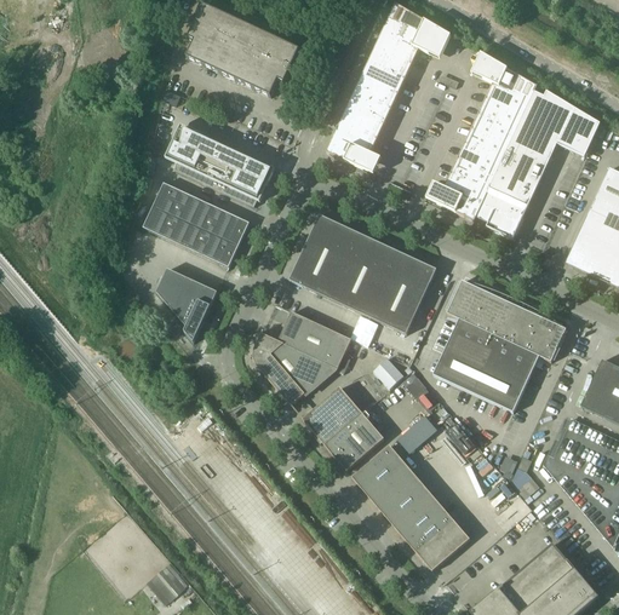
[(440,57),(443,47),(451,34),(395,1),(382,29),(418,47),(429,52),(440,57)]
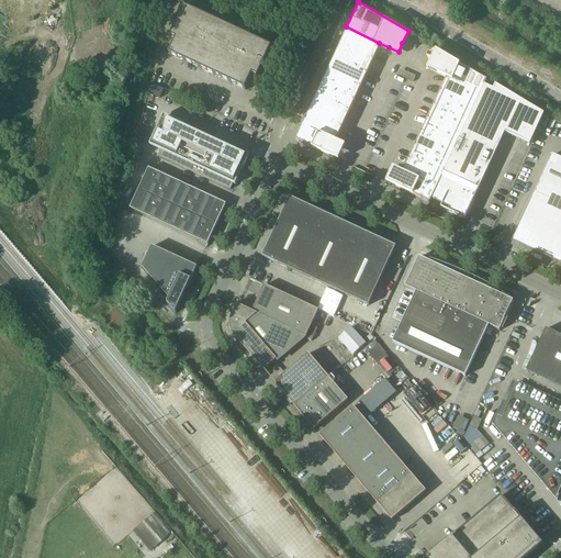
[(257,74),(271,44),(184,3),(170,34),(171,33),(177,36),(169,51),(245,86),(251,71),(257,74)]
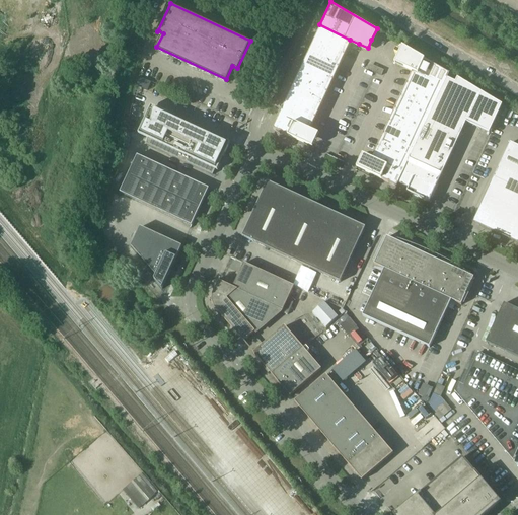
[(345,52),(350,40),(319,24),(313,38),(345,52)]
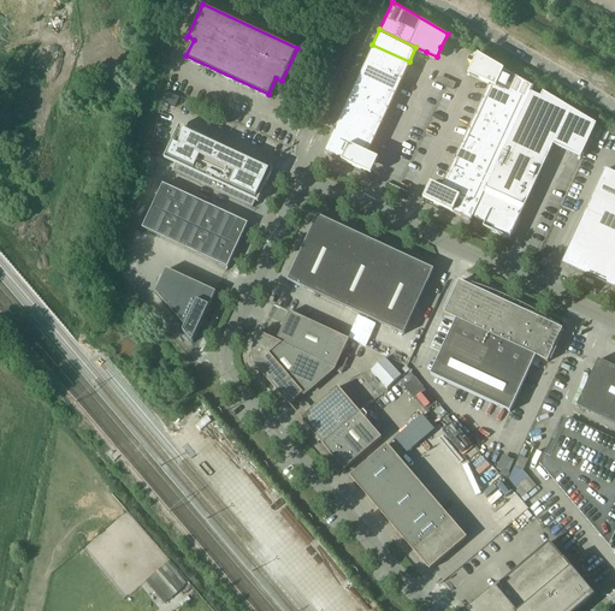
[(402,76),(404,71),(409,61),(372,45),(366,59),(402,76)]
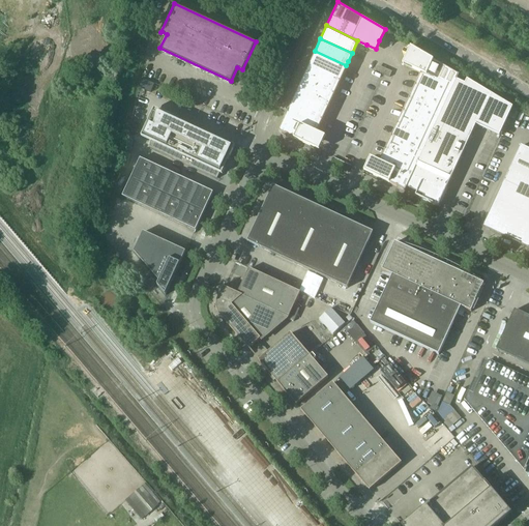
[(406,54),(403,61),(420,69),(452,84),(456,77),(459,71),(458,71),(411,44),(408,50),(404,49),(402,52),(406,54)]
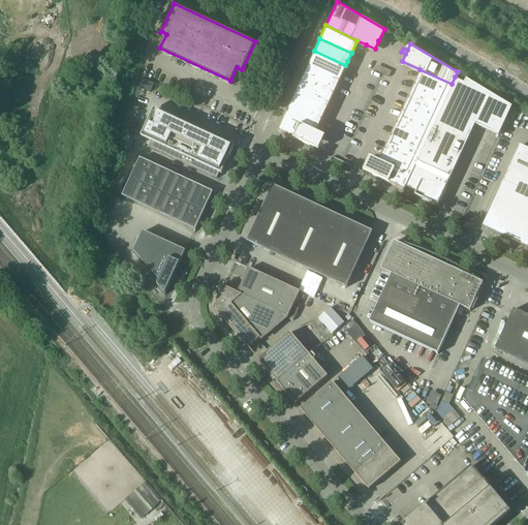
[(339,79),(343,70),(345,65),(314,51),(308,64),(339,79)]
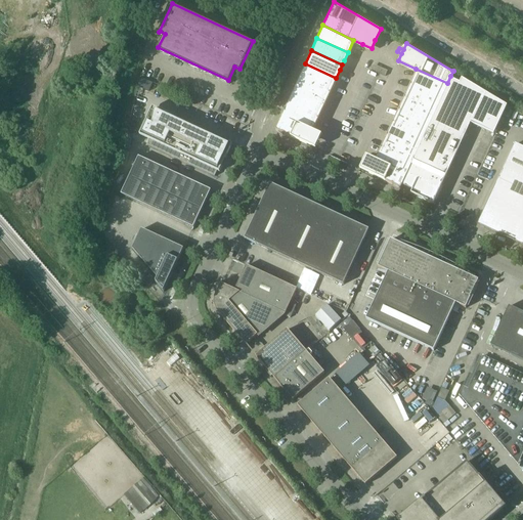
[(330,90),(332,86),(336,78),(305,63),(299,76),(330,90)]
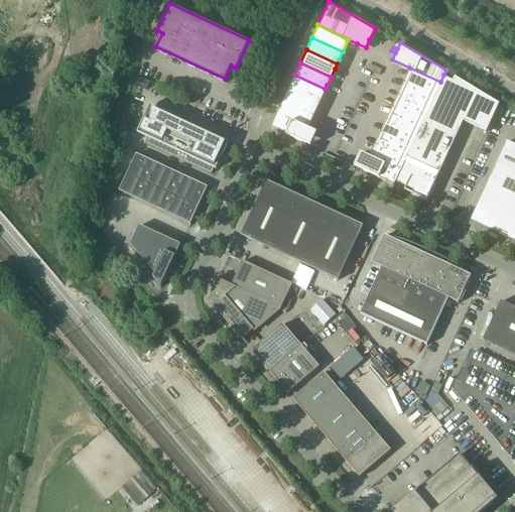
[(409,68),(404,80),(434,94),(440,82),(409,68)]
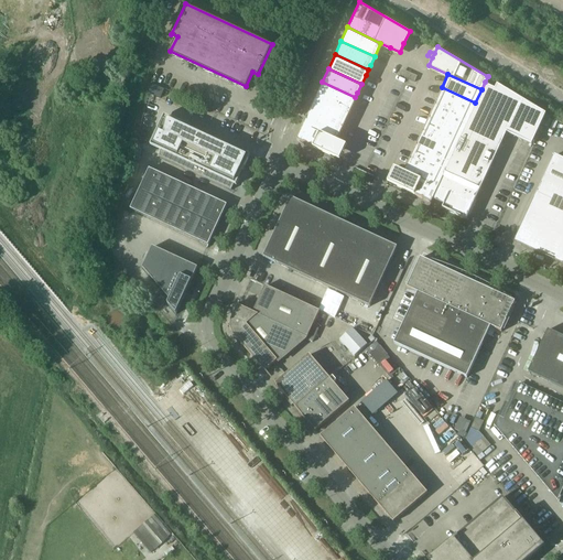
[(349,110),(354,101),(355,97),(322,82),(315,95),(349,110)]
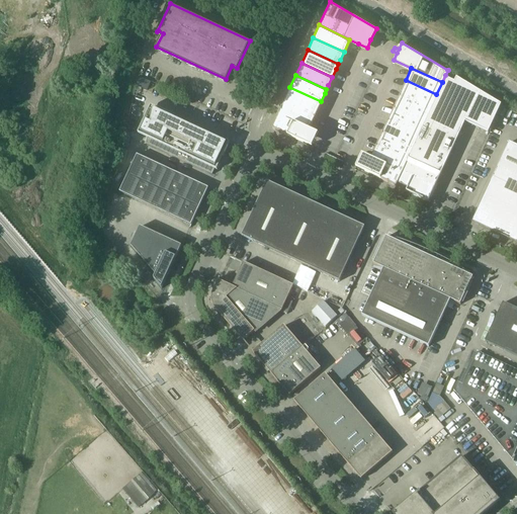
[(445,75),(442,82),(436,94),(430,107),(424,119),(419,133),(413,145),(407,157),(401,170),(395,183),(396,183),(398,180),(414,188),(412,191),(429,198),(438,180),(436,179),(464,118),(488,130),(501,101),(455,75),(453,78),(445,75)]
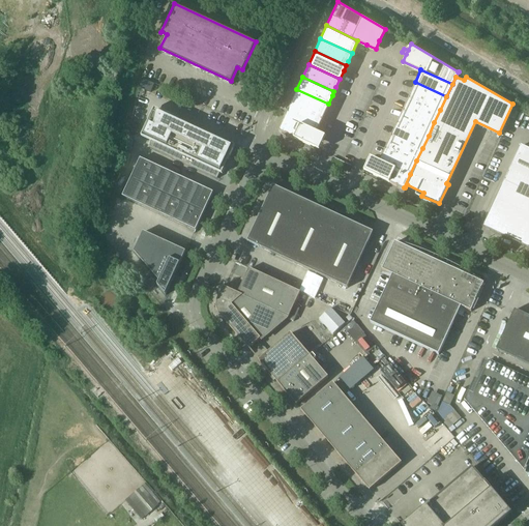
[(446,96),(415,82),(409,95),(440,110),(446,96)]
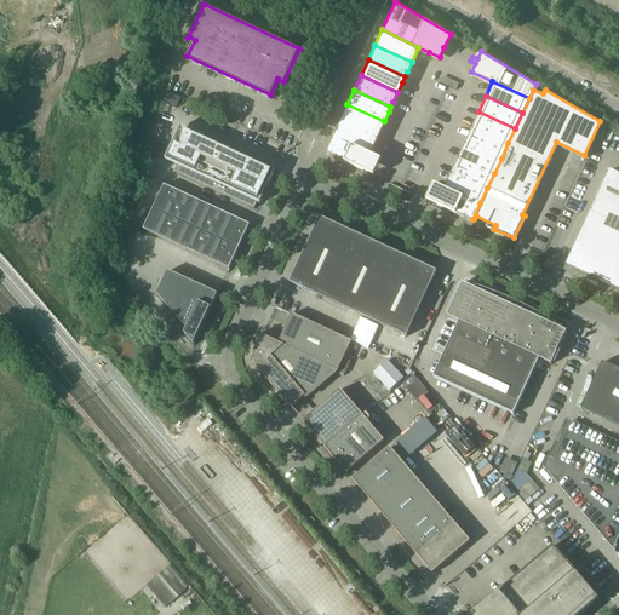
[(377,137),(379,132),(384,121),(347,104),(340,120),(377,137)]
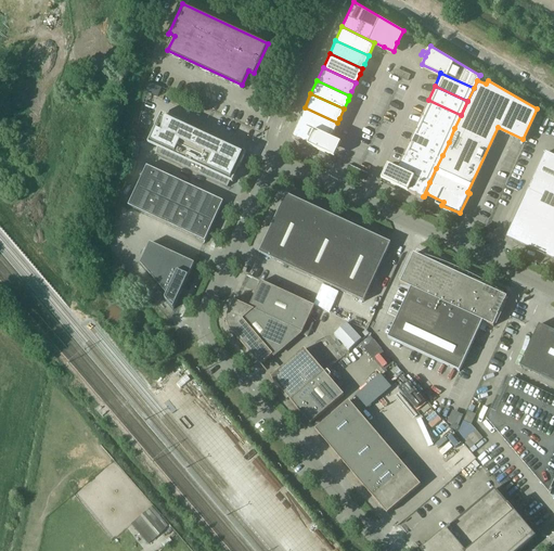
[(461,115),(428,100),(422,113),(454,128),(461,115)]
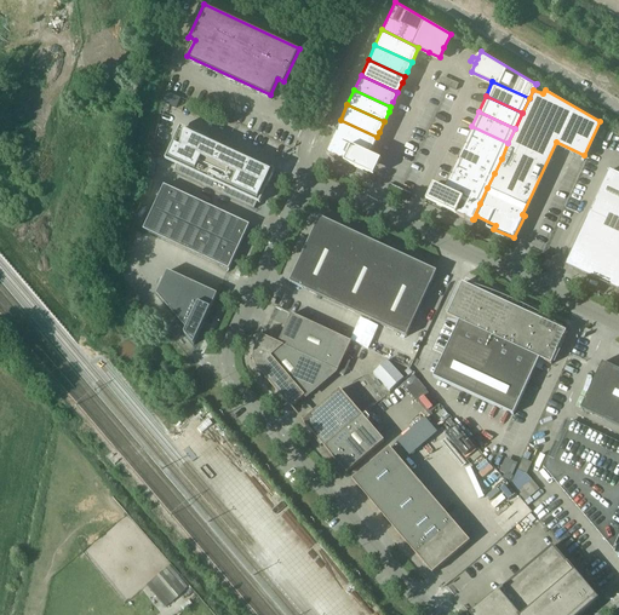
[(377,137),(340,120),(333,134),(370,151),(377,137)]
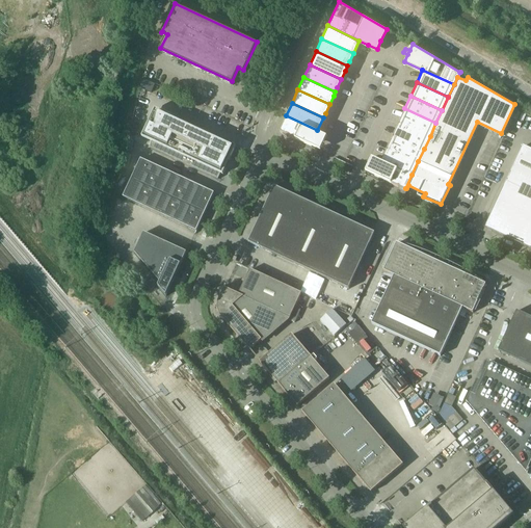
[(222,170),(230,155),(235,142),(155,105),(141,133),(151,138),(150,143),(217,176),(220,169),(222,170)]
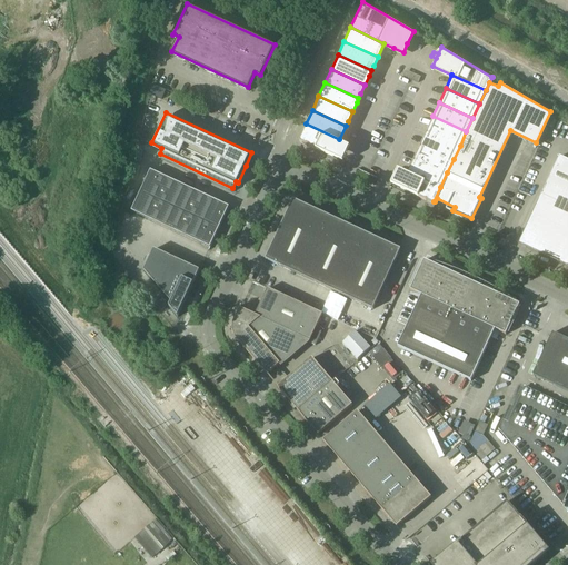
[(466,131),(432,116),(426,129),(460,146),(466,131)]
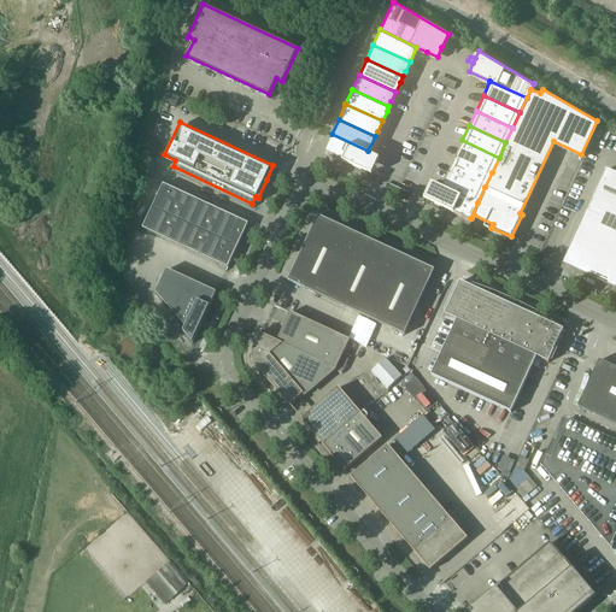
[(368,151),(332,134),(324,149),(361,166),(371,171),(379,156),(368,151)]
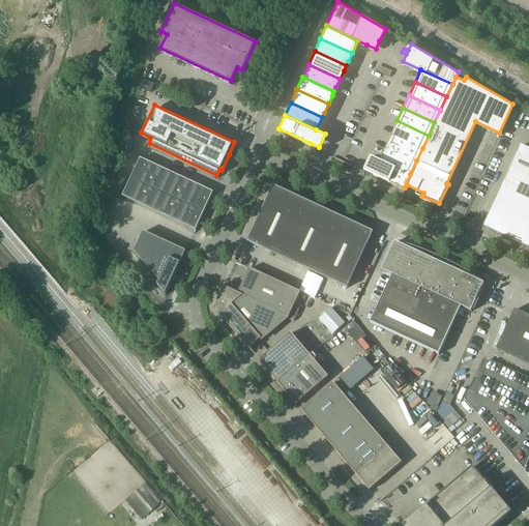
[(429,136),(397,120),(391,134),(422,148),(429,136)]
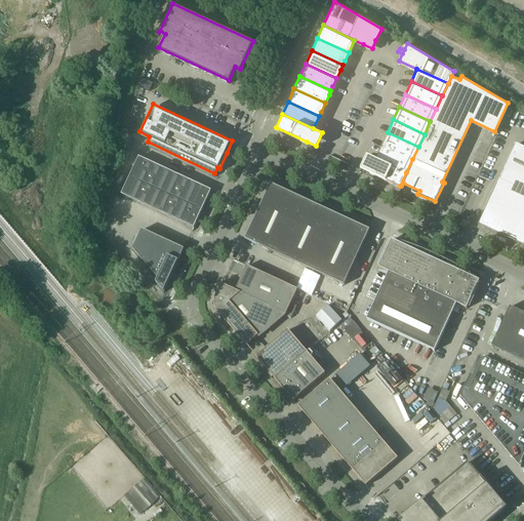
[(418,147),(388,132),(381,145),(412,159),(418,147)]
